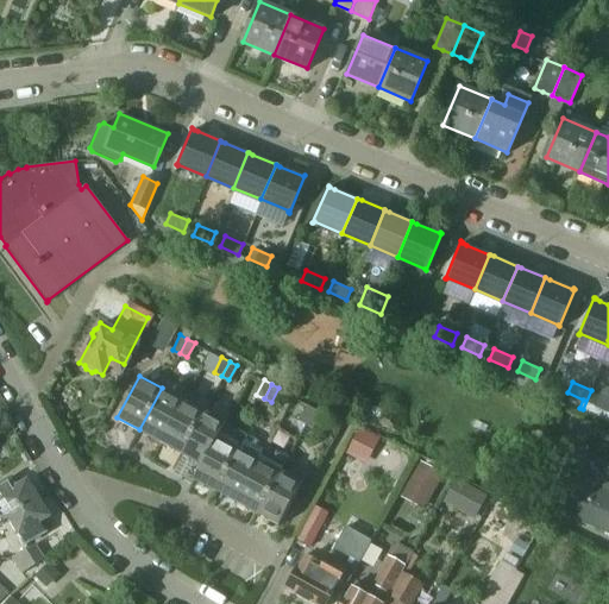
[(159,440),(182,398),(162,388),(139,429),(159,440)]
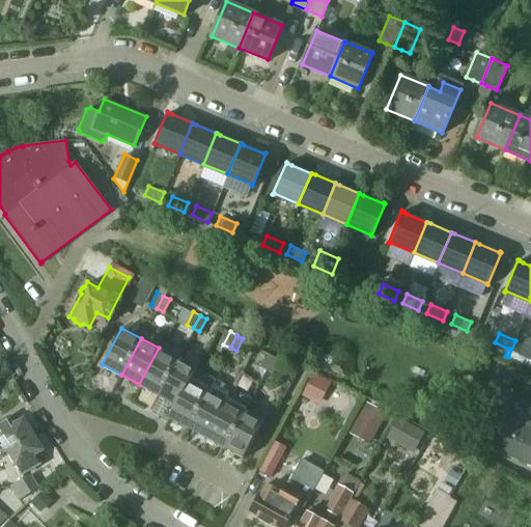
[(530,366),(530,347),(515,340),(508,357),(530,366)]
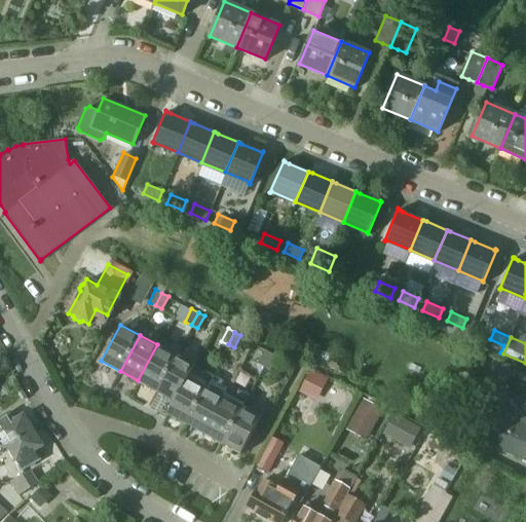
[(156,389),(176,353),(157,344),(138,380),(156,389)]
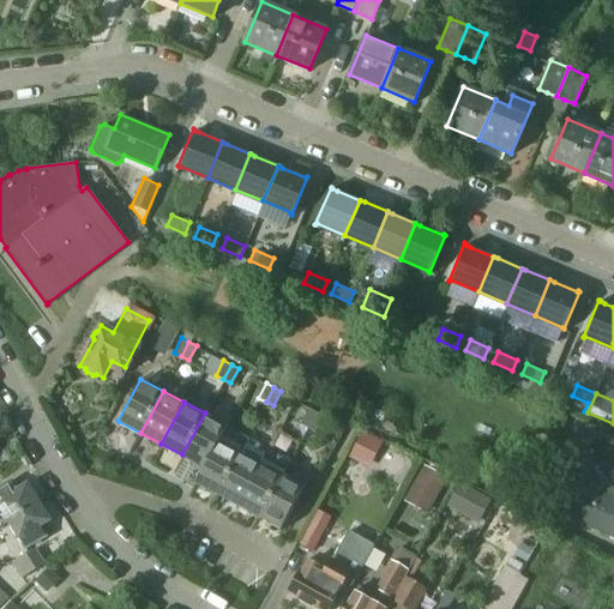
[(308,424),(317,410),(309,406),(301,421),(308,424)]
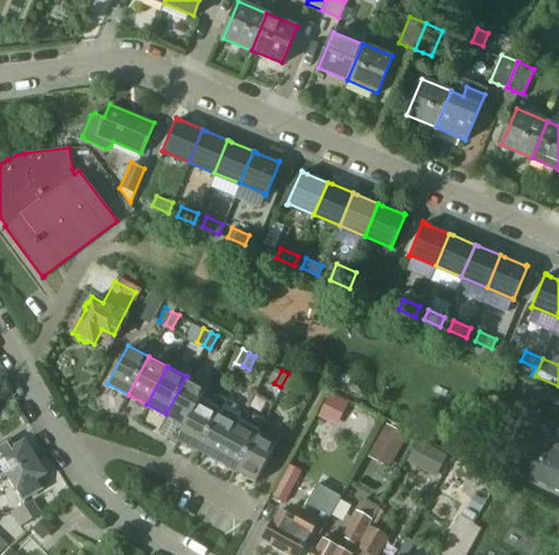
[(288,390),(295,377),(288,374),(281,387),(288,390)]
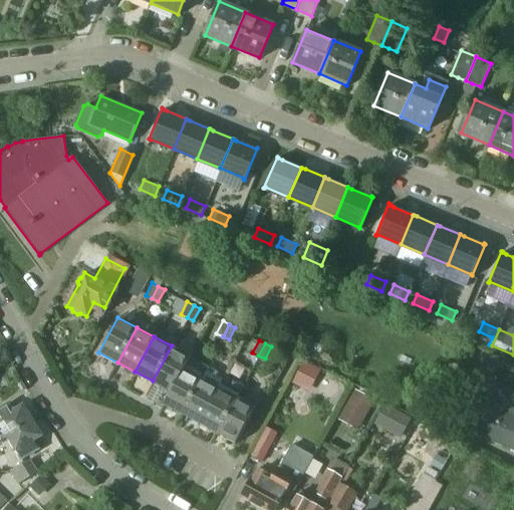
[(170,391),(183,367),(184,367),(190,355),(172,345),(153,380),(170,391)]
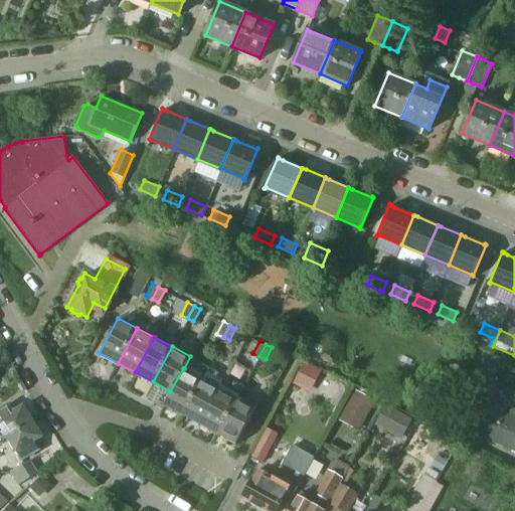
[(182,413),(207,365),(190,356),(184,368),(183,368),(170,391),(163,403),(182,413)]
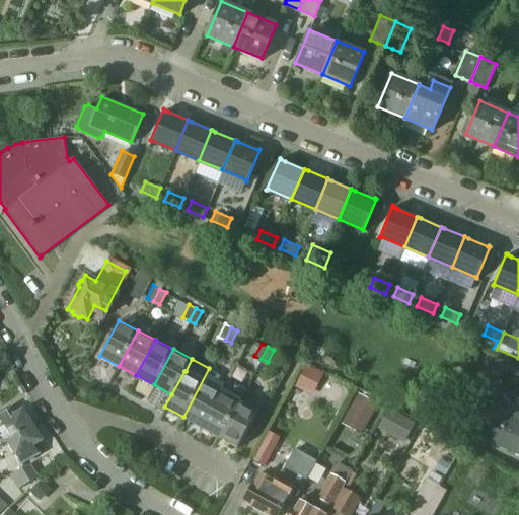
[(306,363),(295,382),(313,392),(323,372),(306,363)]
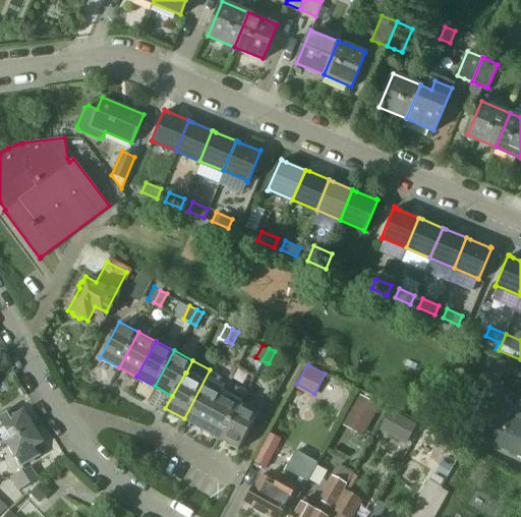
[(201,427),(228,380),(210,369),(184,418),(201,427)]
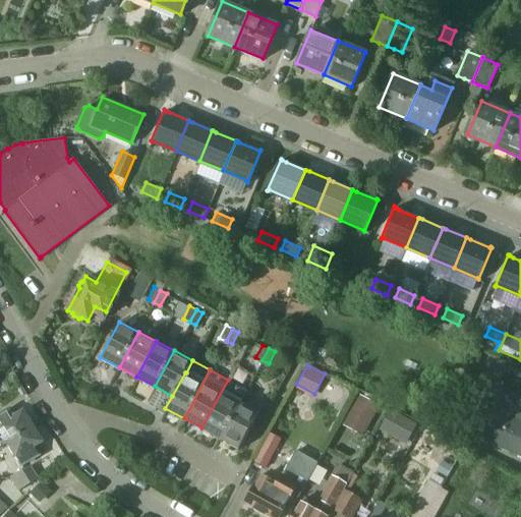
[(221,438),(240,402),(246,390),(228,380),(201,427),(221,438)]
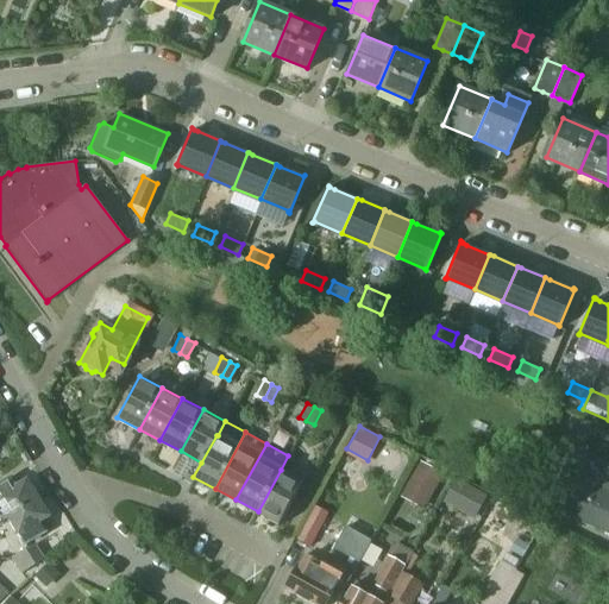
[(608,532),(608,458),(589,450),(562,513),(608,532)]
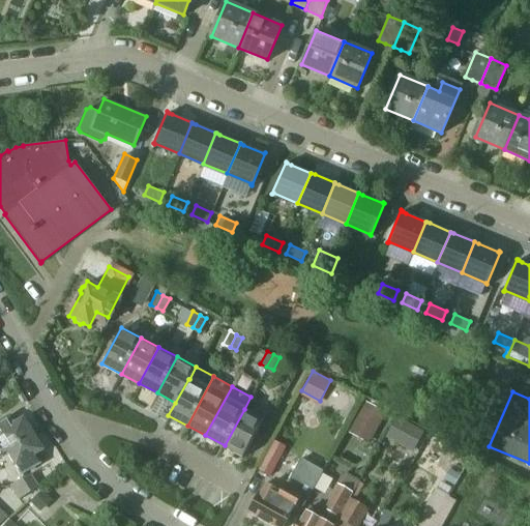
[(376,429),(386,410),(365,399),(355,418),(376,429)]
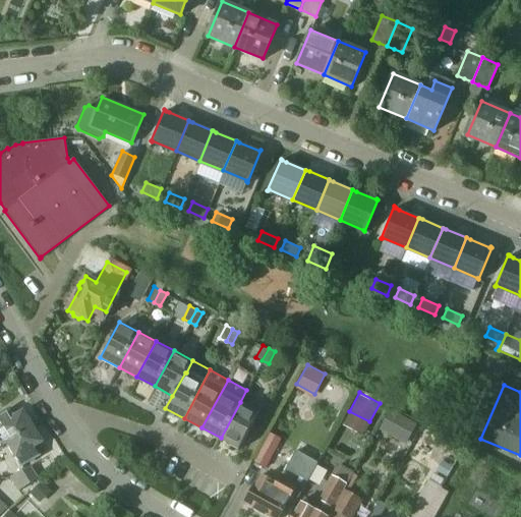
[(240,402),(221,438),(239,447),(250,425),(255,428),(263,414),(257,412),(240,402)]
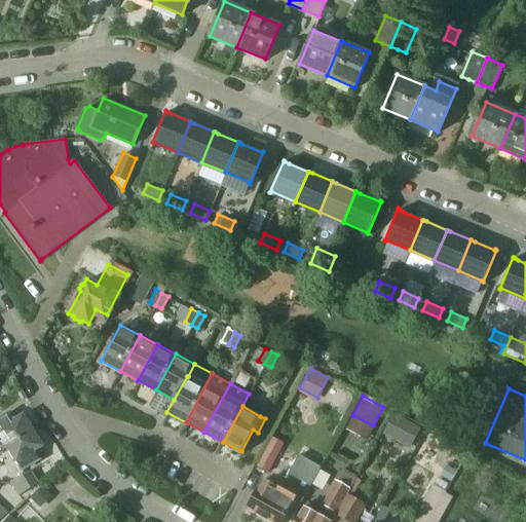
[(385,424),(382,430),(409,445),(420,425),(404,417),(392,410),(385,424)]
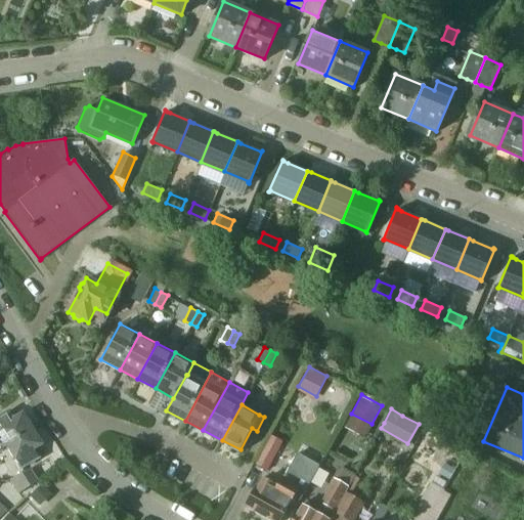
[(32,429),(23,414),(14,419),(9,410),(0,416),(0,433),(6,444),(32,429)]
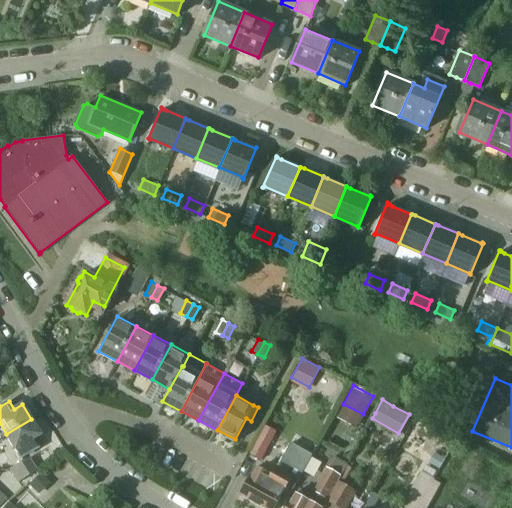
[(33,438),(40,433),(31,419),(6,434),(20,456),(37,446),(33,438)]
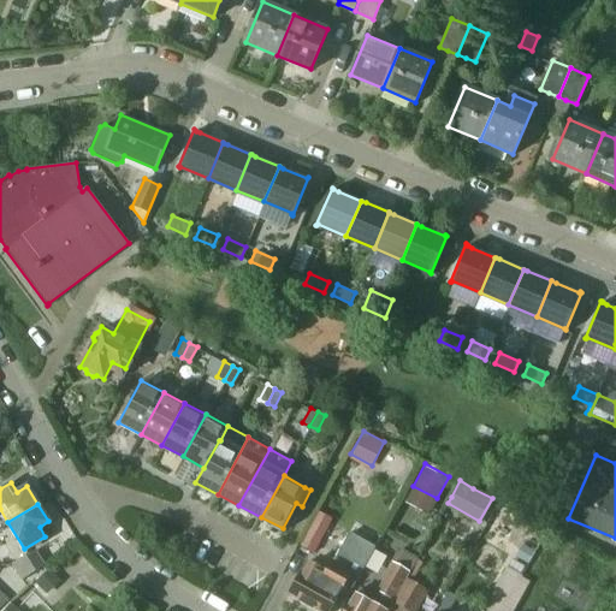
[(317,512),(300,544),(306,546),(313,550),(330,520),(317,512)]
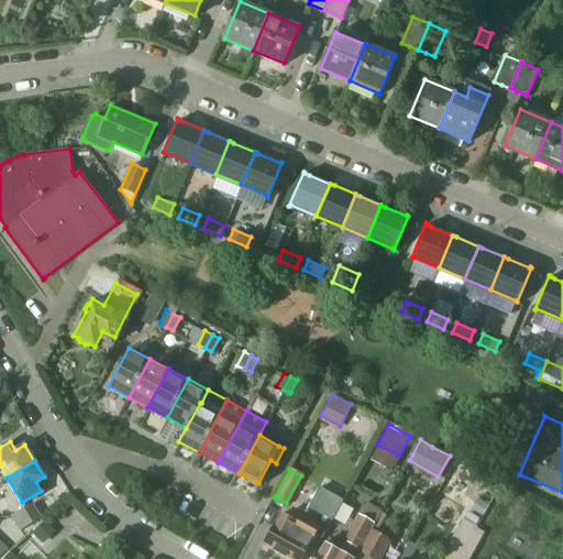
[(488,475),(481,489),(494,495),(500,482),(488,475)]
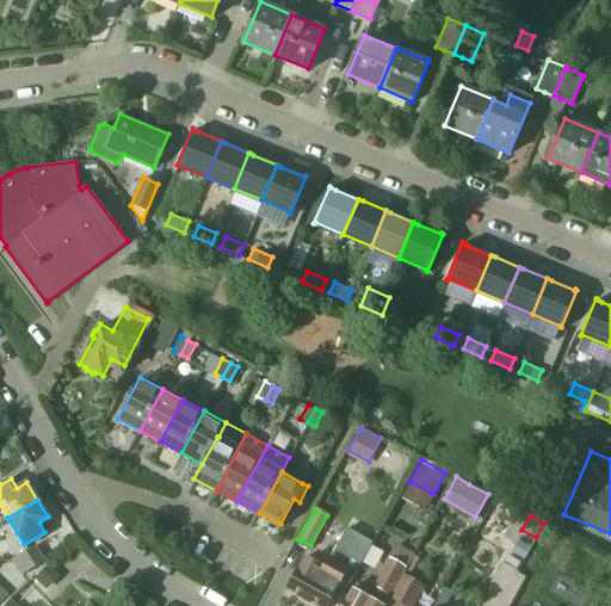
[(306,555),(287,589),(315,605),(326,605),(335,589),(344,593),(356,570),(357,572),(371,545),(374,542),(346,526),(331,556),(325,566),(306,555)]
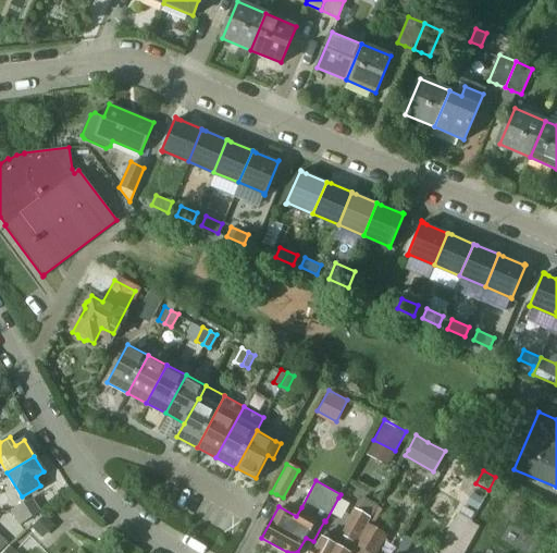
[(11,508),(21,523),(41,508),(32,494),(11,508)]
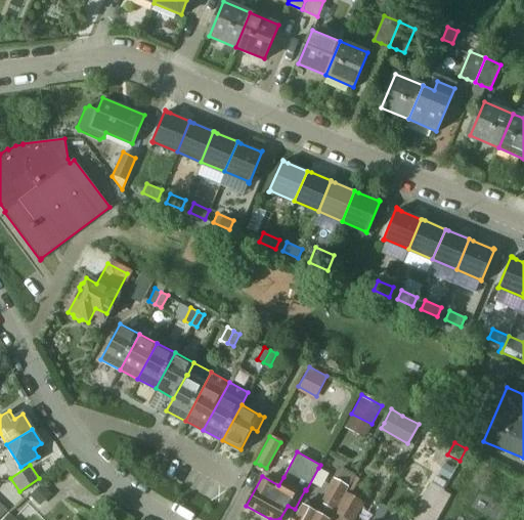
[(329,519),(344,493),(355,474),(341,466),(325,493),(326,493),(318,508),(305,501),(294,519),(329,519)]
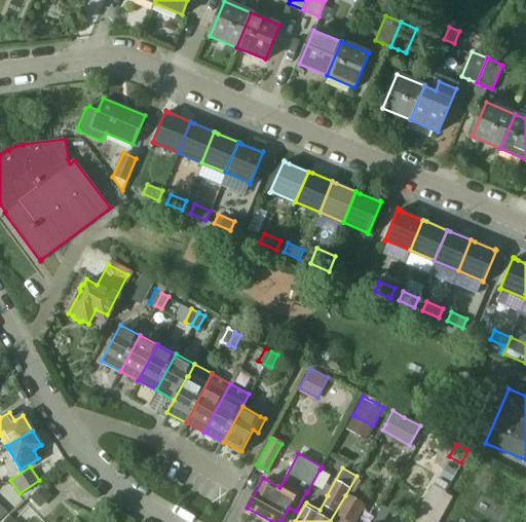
[(42,483),(30,494),(40,505),(51,493),(42,483)]
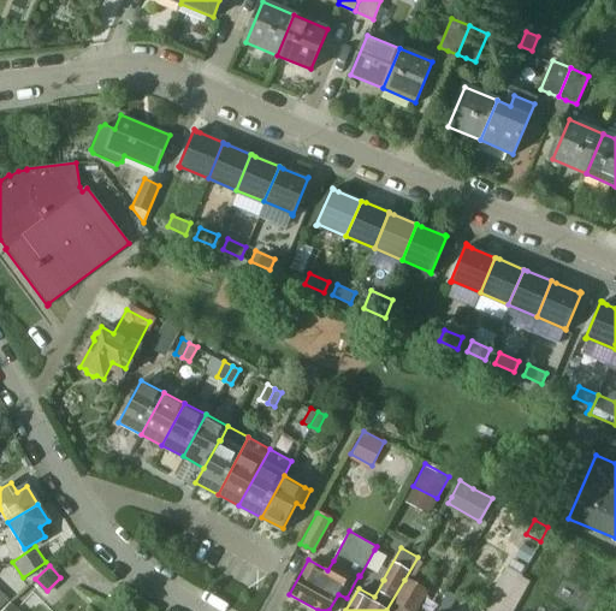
[(485,610),(498,610),(520,574),(505,567),(481,609),(485,610)]
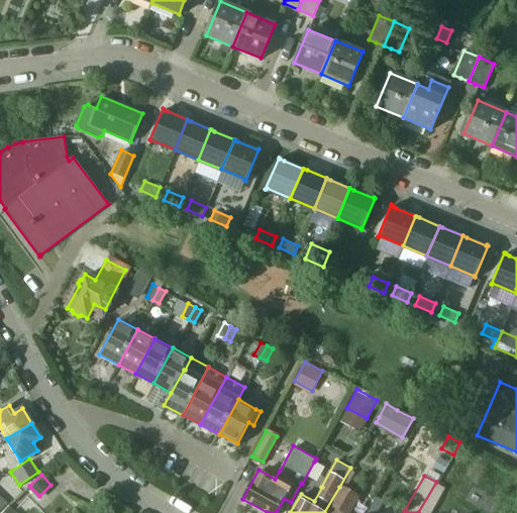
[(430,512),(444,489),(437,485),(438,483),(436,482),(418,512),(430,512)]
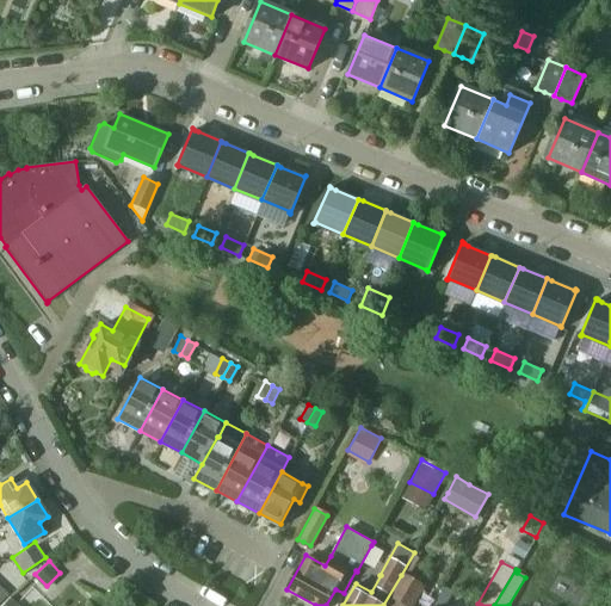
[(406,605),(419,585),(401,575),(383,605),(406,605)]
